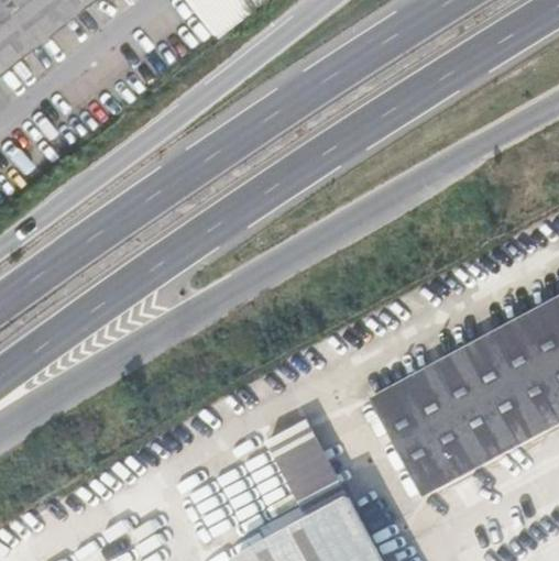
[(0,75),(2,77),(97,0),(136,0),(139,2),(141,0),(0,0),(0,75)]
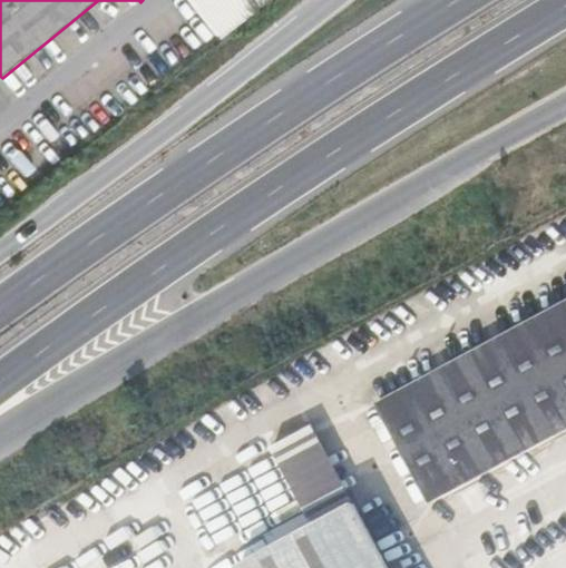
[(214,39),(263,0),(182,0),(211,35),(214,39)]
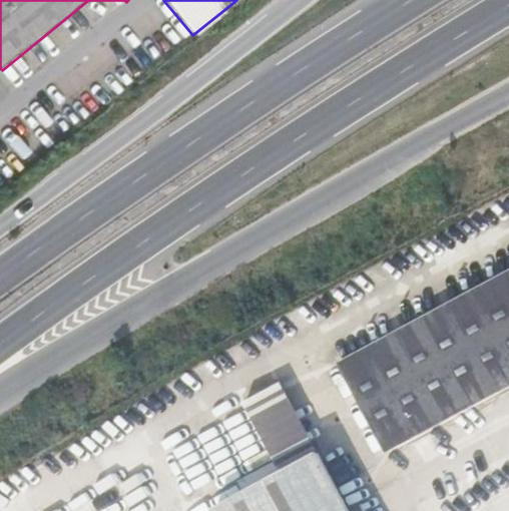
[(508,385),(508,268),(336,362),(384,452),(508,385)]
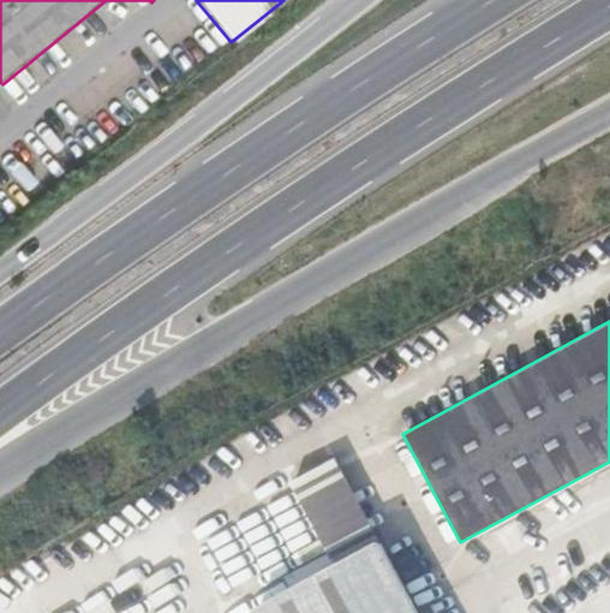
[(335,566),(380,542),(333,457),(289,482),(335,566)]
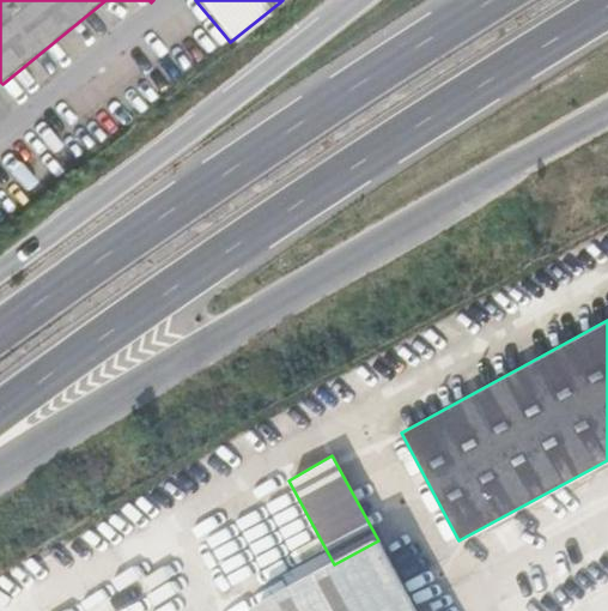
[(417,610),(378,540),(334,564),(254,608),(255,610),(417,610)]
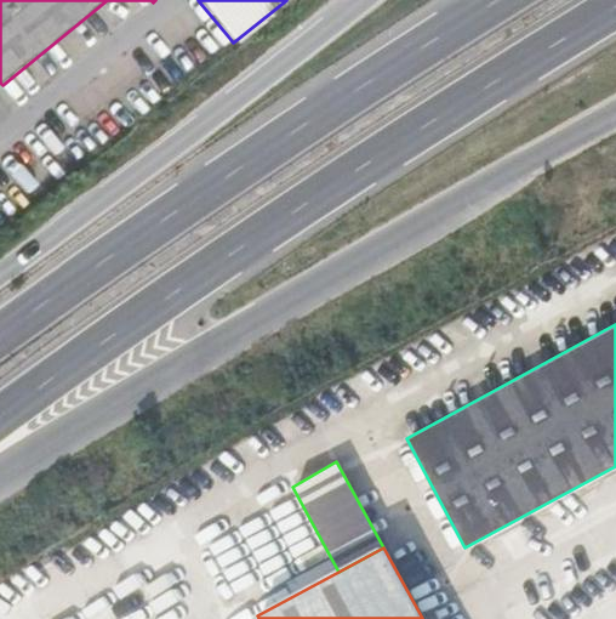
[(318,563),(287,577),(294,589),(324,575),(318,563)]
